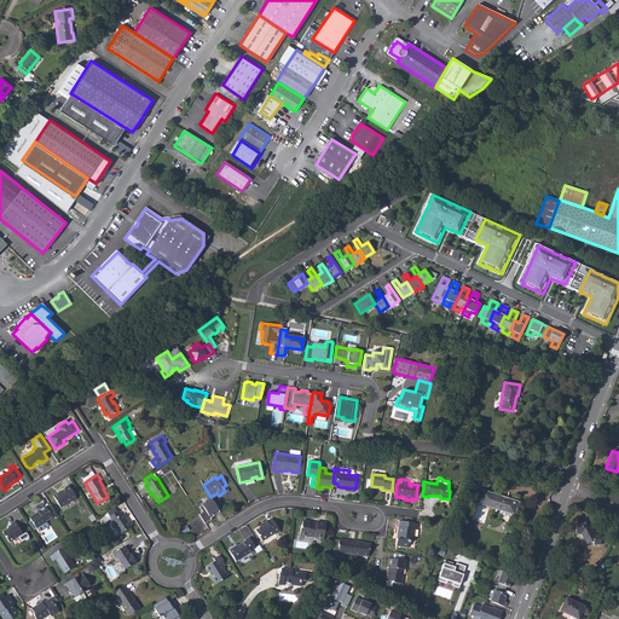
[(53,497),(61,508),(73,501),(73,502),(77,498),(69,485),(64,487),(65,489),(53,497)]
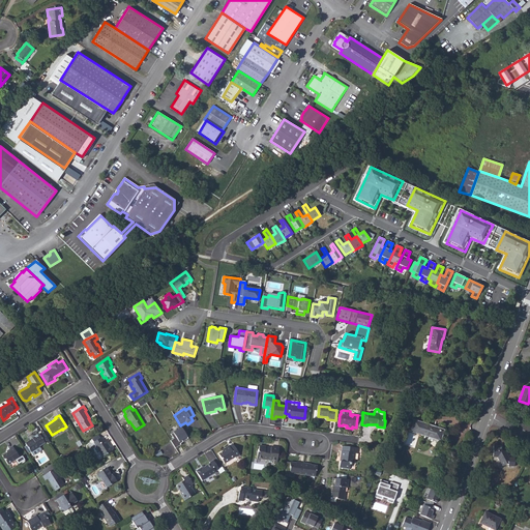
[(411,429),(427,434),(425,436),(440,440),(443,432),(433,428),(433,427),(414,420),(411,429)]
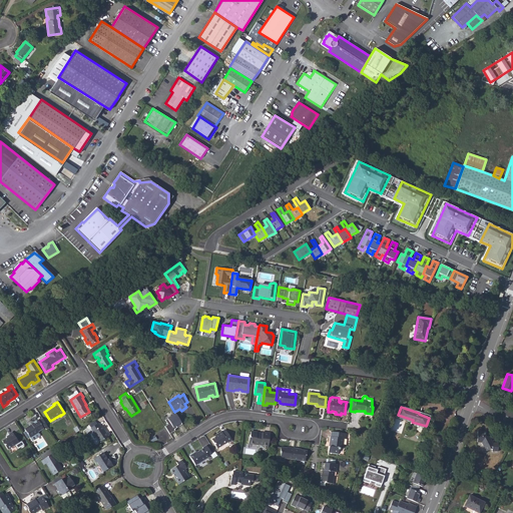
[(183,424),(175,413),(164,420),(168,426),(166,427),(171,434),(175,431),(175,430),(183,424)]
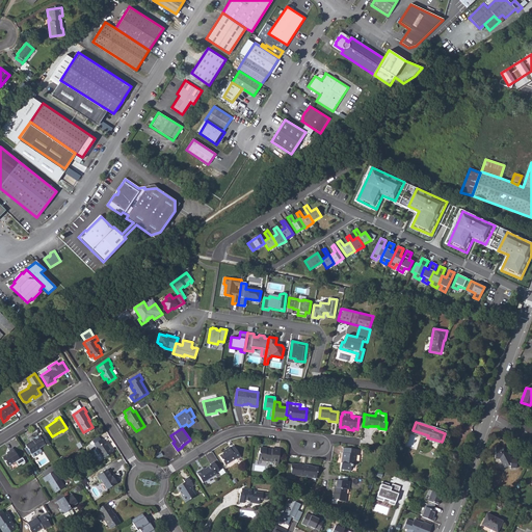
[(29,442),(25,445),(31,454),(33,457),(42,452),(40,449),(40,448),(45,444),(47,442),(48,441),(44,433),(40,436),(40,435),(32,440),(33,441),(30,443),(29,442)]
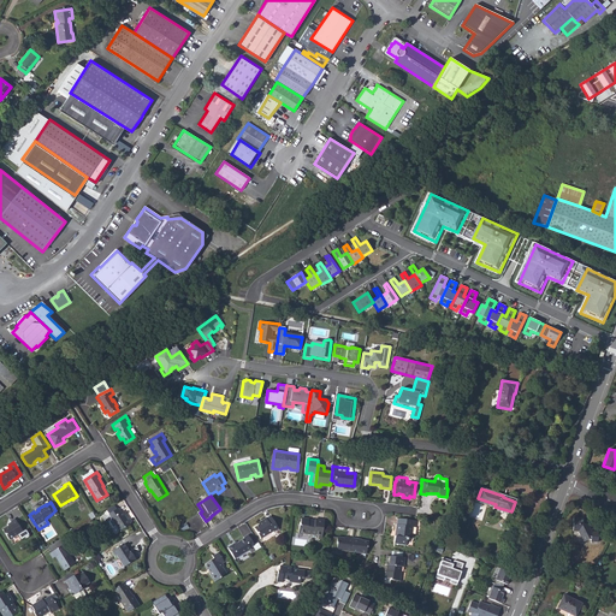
[(104,517),(107,523),(112,520),(120,531),(130,525),(122,511),(120,513),(118,508),(104,517)]
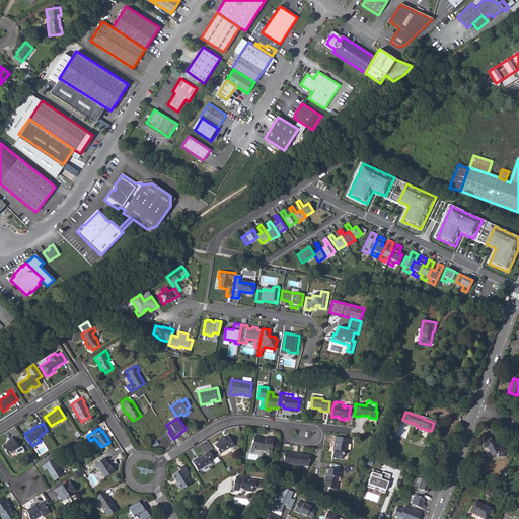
[(218,442),(214,445),(220,454),(231,447),(232,448),(235,446),(228,435),(224,437),(221,439),(221,440),(218,442)]
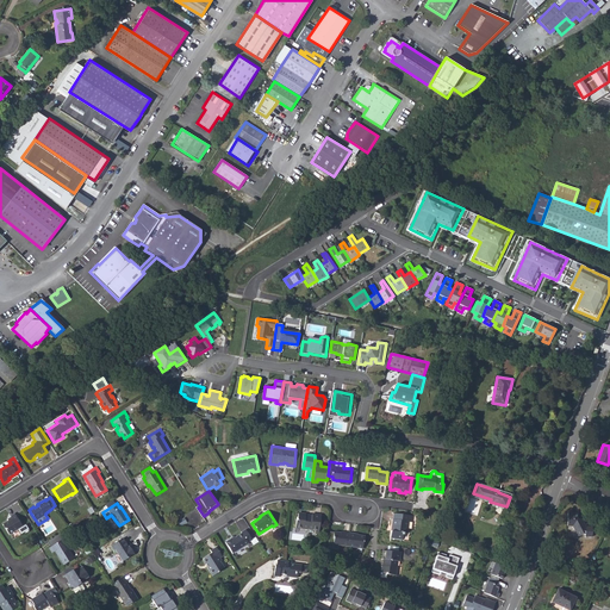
[(567,524),(572,526),(578,535),(583,533),(584,533),(584,536),(591,536),(592,528),(585,527),(582,518),(578,518),(578,514),(573,514),(573,511),(568,511),(567,524)]
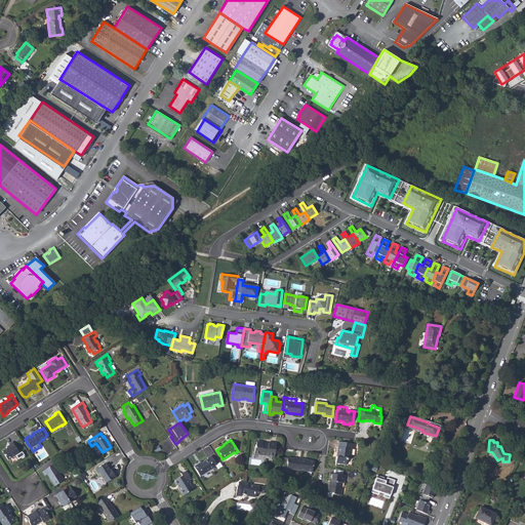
[(7,448),(2,451),(8,459),(19,452),(12,442),(9,444),(9,445),(10,446),(7,448)]
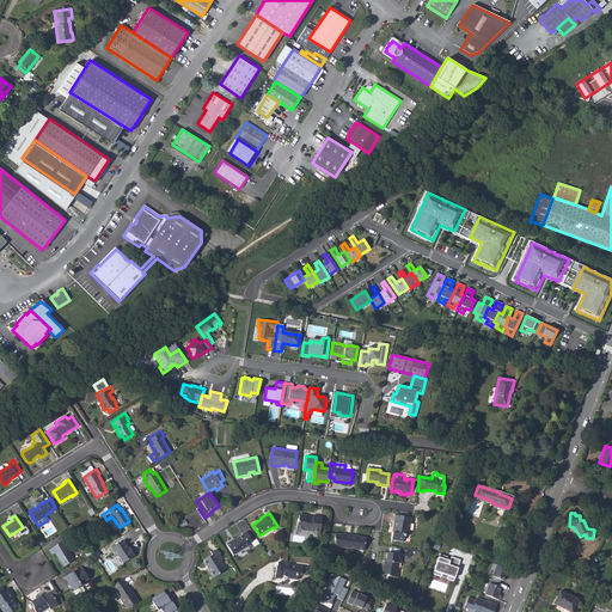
[(317,532),(320,532),(323,516),(313,515),(313,518),(307,516),(307,515),(299,515),(299,521),(298,521),(297,530),(310,531),(317,532)]
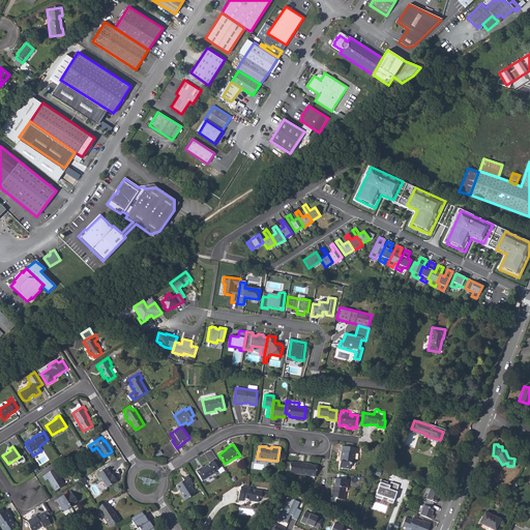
[(340,461),(339,468),(349,469),(350,463),(354,464),(355,459),(354,459),(354,453),(355,453),(356,453),(357,448),(343,446),(342,451),(341,451),(341,457),(342,458),(341,461),(340,461)]
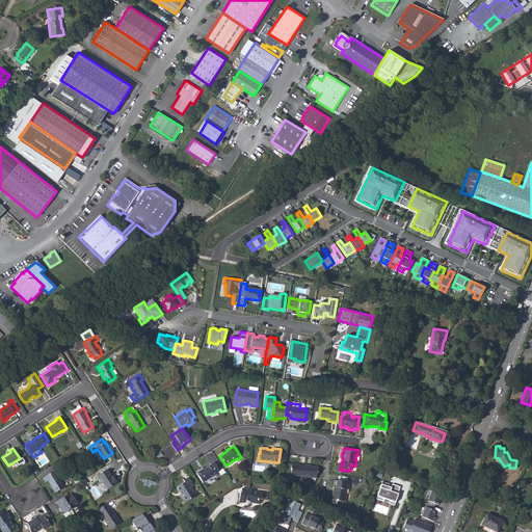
[(202,470),(196,473),(203,483),(217,474),(216,473),(220,471),(214,461),(210,464),(211,464),(205,469),(202,471),(202,470)]
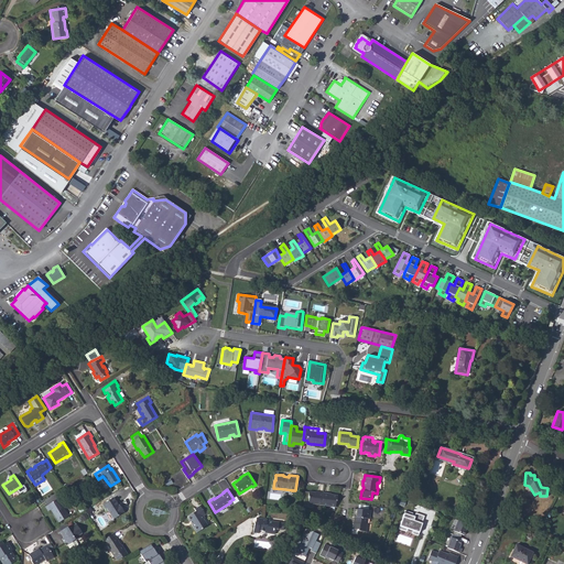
[(322,505),(323,492),(318,492),(318,494),(315,494),(315,492),(308,491),(308,498),(308,503),(322,505)]
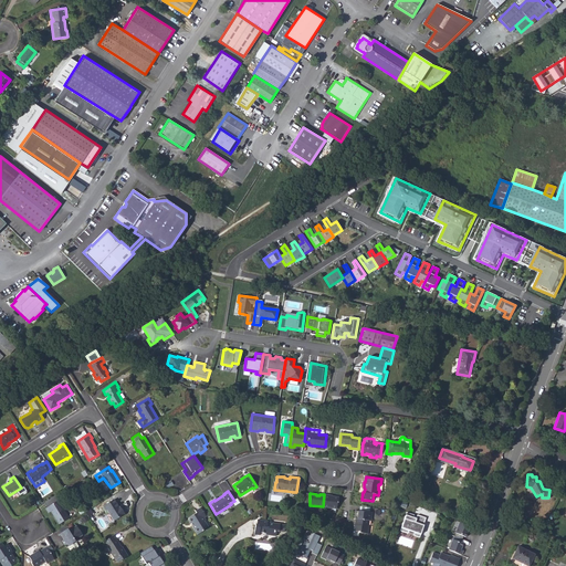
[(329,495),(324,494),(323,506),(336,509),(337,503),(338,503),(338,498),(333,496),(333,498),(329,496),(329,495)]
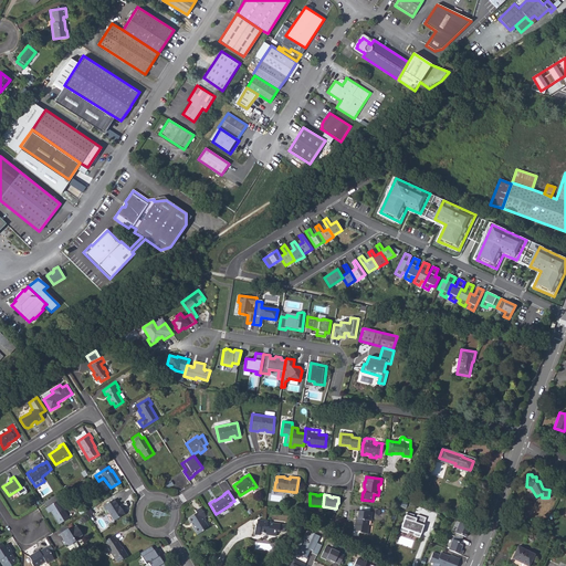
[(118,507),(114,500),(103,506),(106,511),(107,510),(114,521),(125,514),(122,509),(121,510),(118,507)]
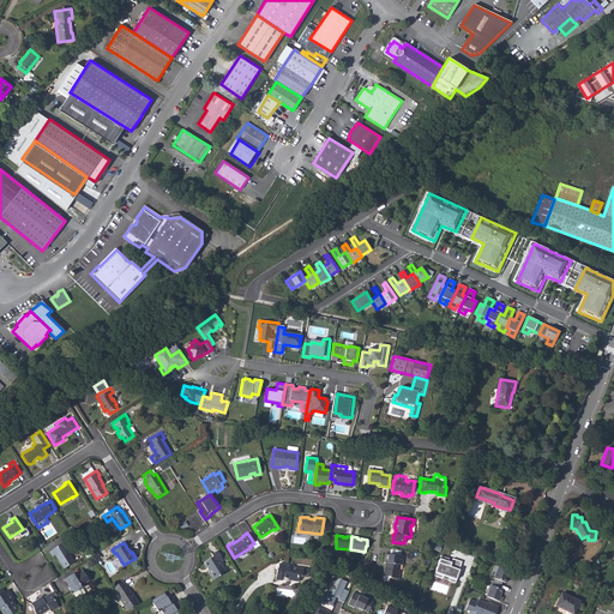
[(49,552),(52,557),(55,555),(64,569),(74,561),(62,543),(49,552)]
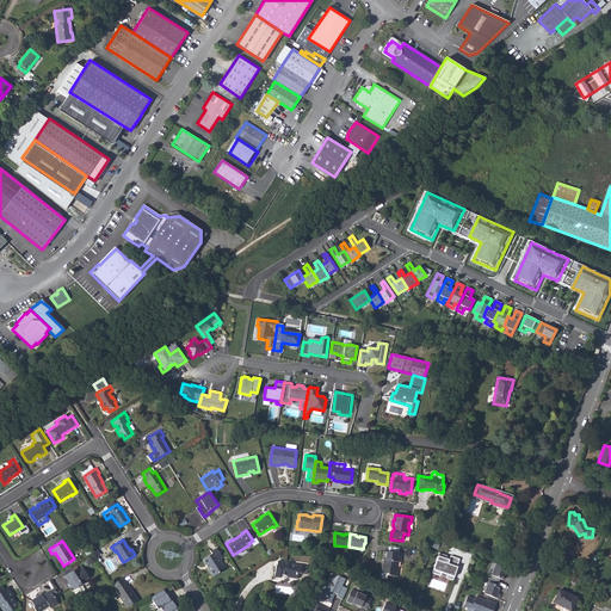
[(203,562),(205,565),(207,565),(209,568),(209,571),(214,578),(220,573),(220,572),(224,568),(221,562),(222,562),(221,560),(223,557),(217,548),(211,551),(213,554),(204,559),(203,562)]
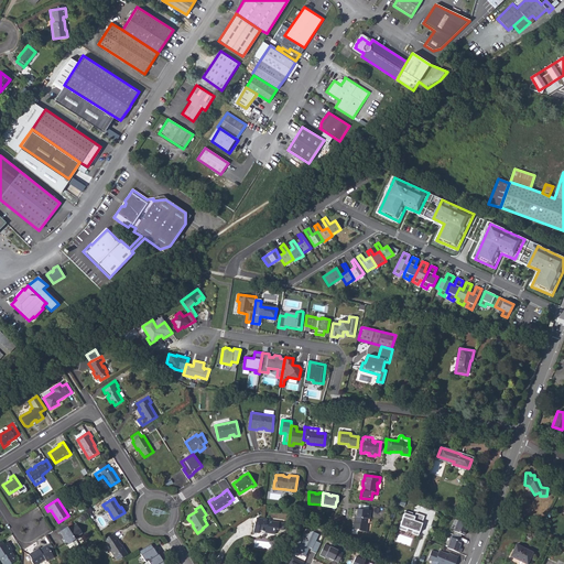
[(353,529),(358,530),(358,531),(366,532),(368,519),(369,519),(370,517),(370,510),(362,509),(362,510),(354,509),(353,517),(355,517),(356,517),(355,523),(354,523),(353,529)]
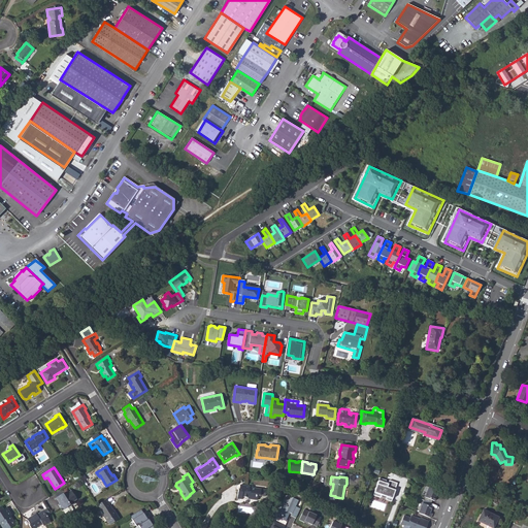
[(386,481),(378,479),(372,496),(380,498),(381,495),(386,497),(386,500),(391,501),(395,491),(394,490),(396,484),(389,481),(388,485),(385,484),(386,481)]
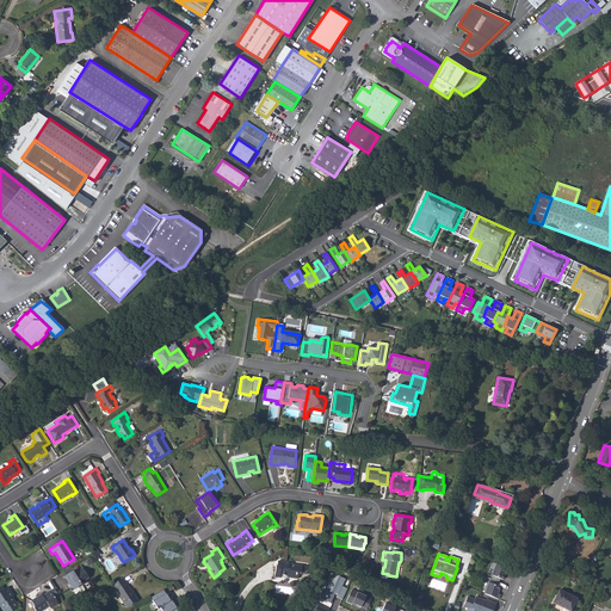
[(275,576),(279,578),(281,574),(287,575),(288,578),(297,579),(298,573),(307,574),(308,567),(292,565),(292,562),(289,562),(277,561),(277,566),(276,566),(275,576)]
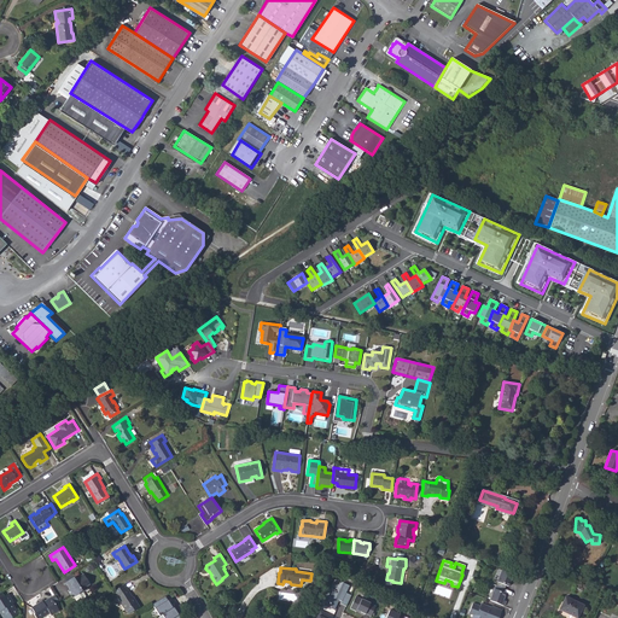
[(516,576),(502,571),(497,582),(506,586),(508,587),(512,579),(514,581),(516,576)]
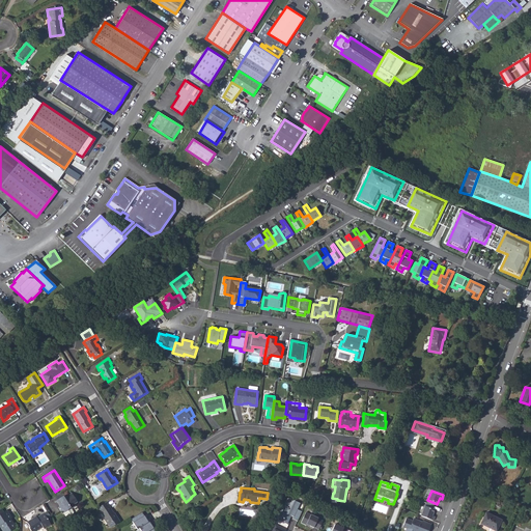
[(57,500),(58,501),(60,506),(58,507),(61,511),(63,513),(64,513),(66,516),(67,518),(73,513),(74,512),(71,509),(76,505),(75,503),(78,502),(72,493),(64,498),(63,496),(57,500)]
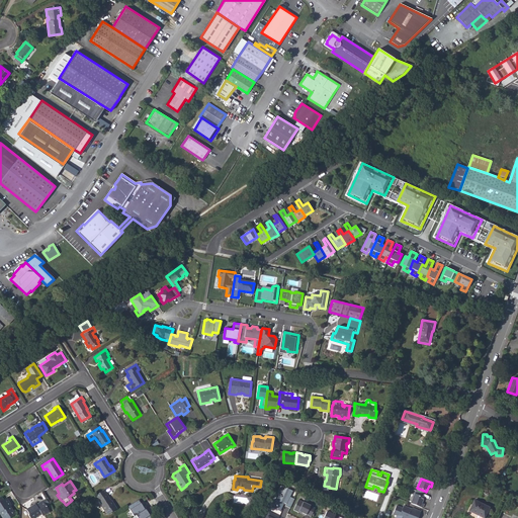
[(286,504),(285,506),(290,508),(294,499),(290,497),(292,491),(282,486),(278,494),(279,494),(273,506),(280,510),(284,503),(286,504)]
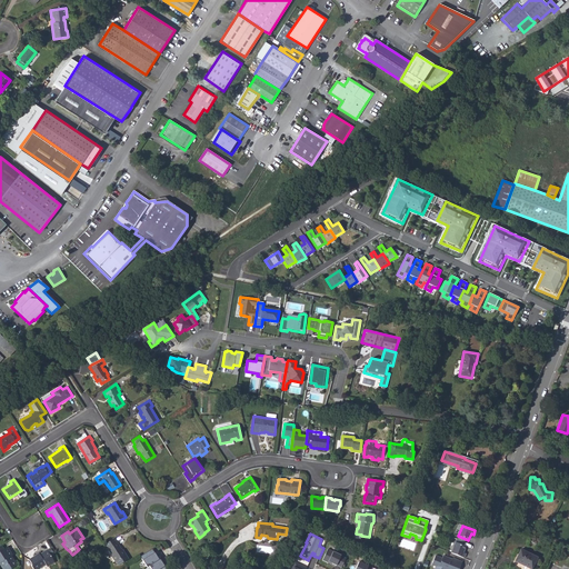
[(106,543),(112,556),(111,556),(116,562),(117,561),(119,566),(129,559),(122,549),(122,550),(117,541),(116,542),(113,539),(106,543)]
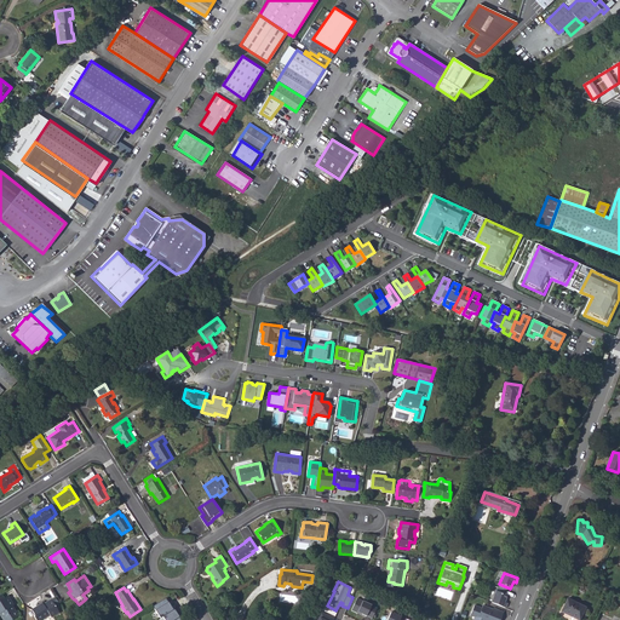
[(492,603),(506,608),(507,603),(505,602),(507,595),(504,593),(497,591),(492,603)]
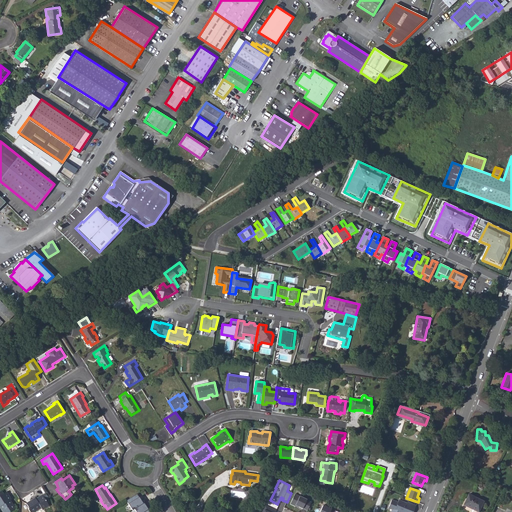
[(0,491),(0,506),(2,510),(2,511),(9,511),(16,508),(12,503),(11,504),(9,501),(10,500),(11,500),(6,492),(4,493),(2,491),(0,491)]
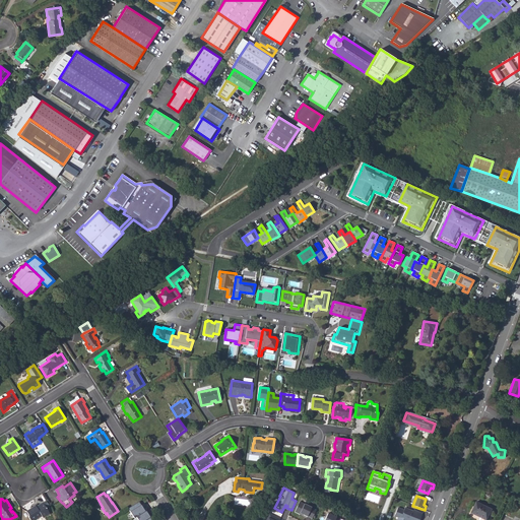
[(151,519),(140,501),(128,508),(134,519),(137,517),(138,519),(151,519)]
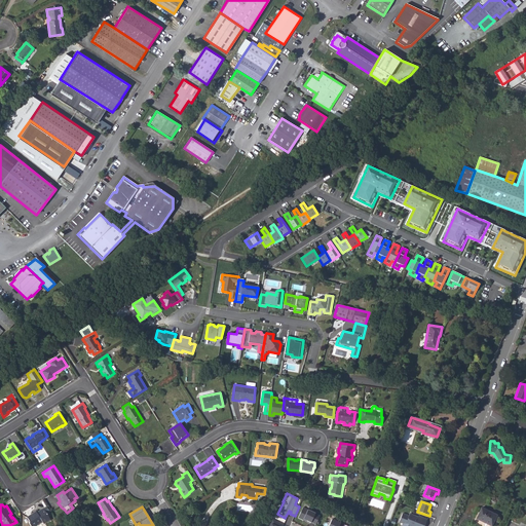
[(43,508),(37,513),(36,512),(33,514),(33,513),(27,517),(30,522),(29,522),(31,525),(35,525),(42,522),(43,524),(50,520),(48,516),(43,508)]
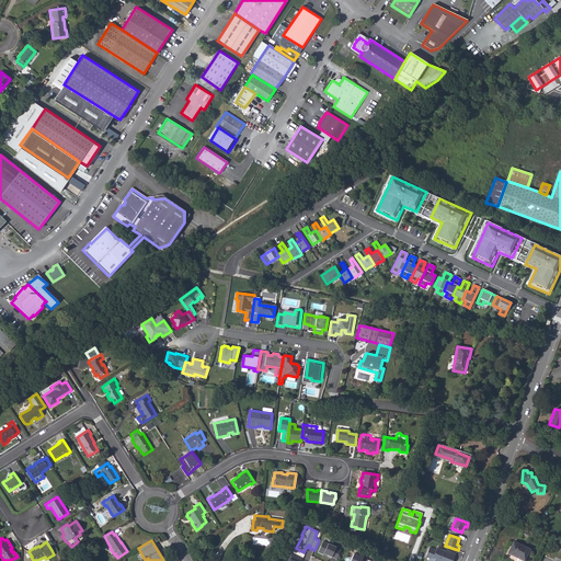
[(336,548),(323,541),(318,552),(323,556),(323,554),(331,558),(332,558),(336,560),(341,551),(336,548)]
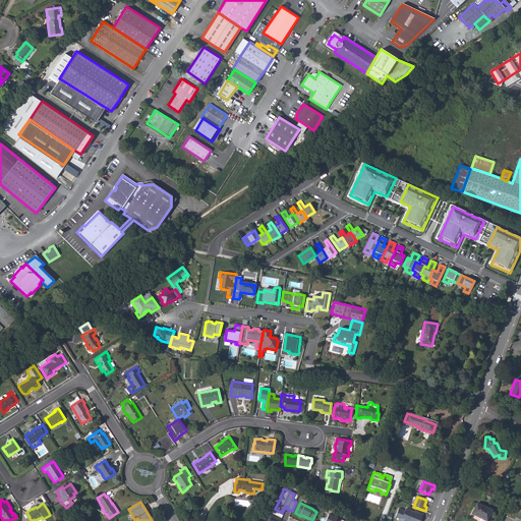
[(471,514),(486,520),(491,510),(477,503),(471,514)]
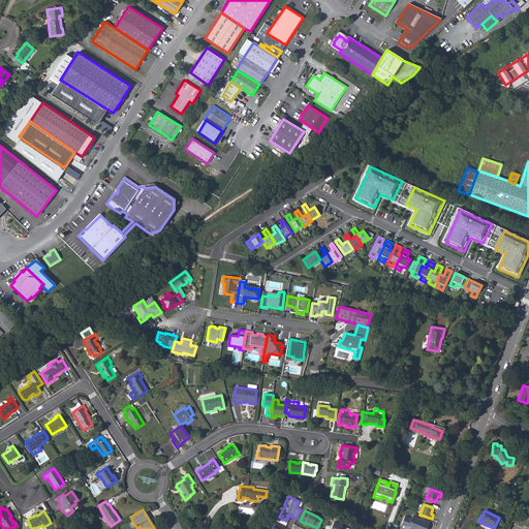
[(427,528),(430,523),(422,519),(421,520),(412,517),(411,519),(405,517),(401,525),(405,527),(403,528),(410,528),(427,528)]
